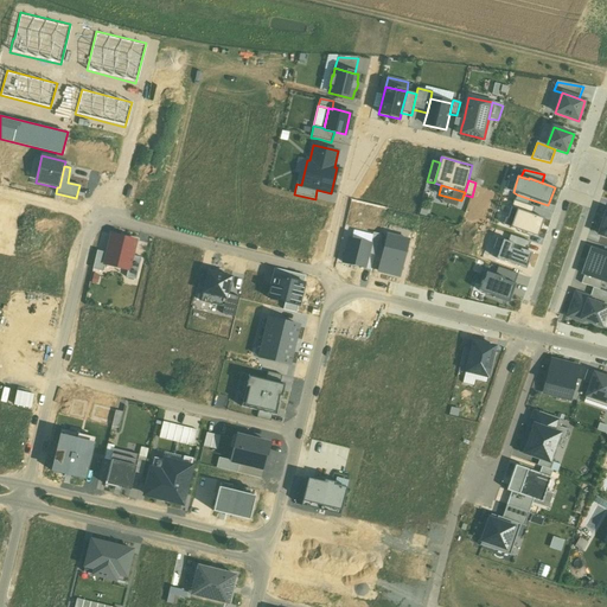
[(528,205),(530,199),(517,195),(515,200),(528,205)]
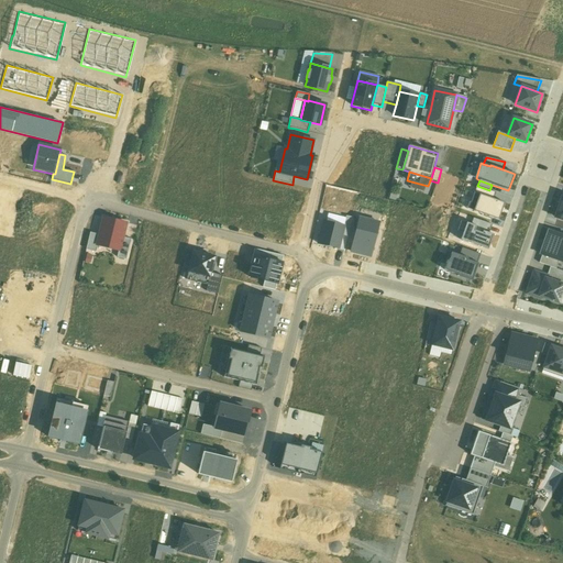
[(493,199),(495,192),(489,190),(477,186),(476,186),(474,192),(493,199)]
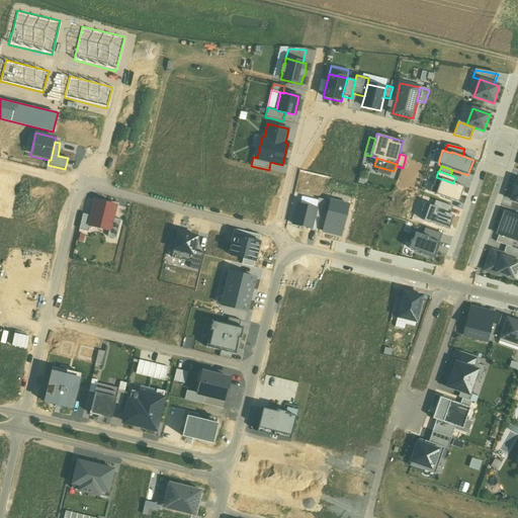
[(453,183),(436,177),(433,187),(437,189),(435,194),(458,202),(463,187),(453,183)]
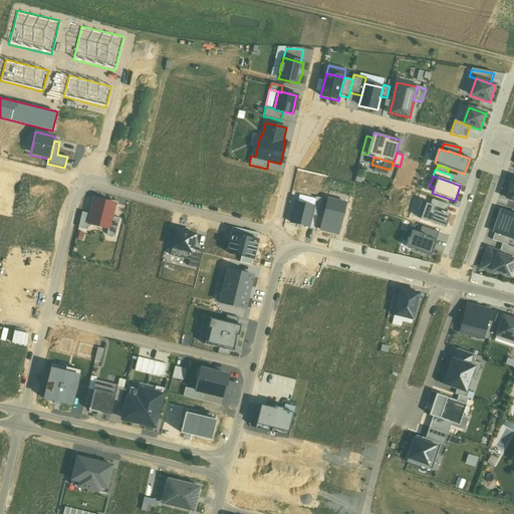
[(0,210),(7,212),(12,190),(0,187),(0,210)]
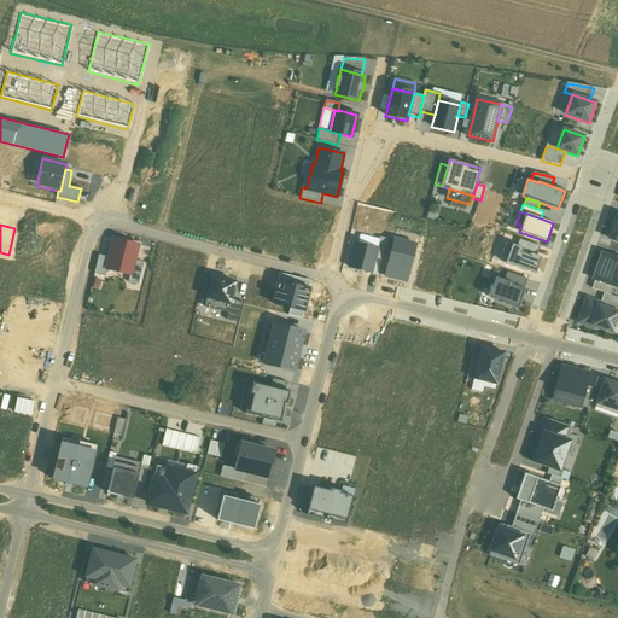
[(361,233),(359,242),(377,246),(379,237),(361,233)]
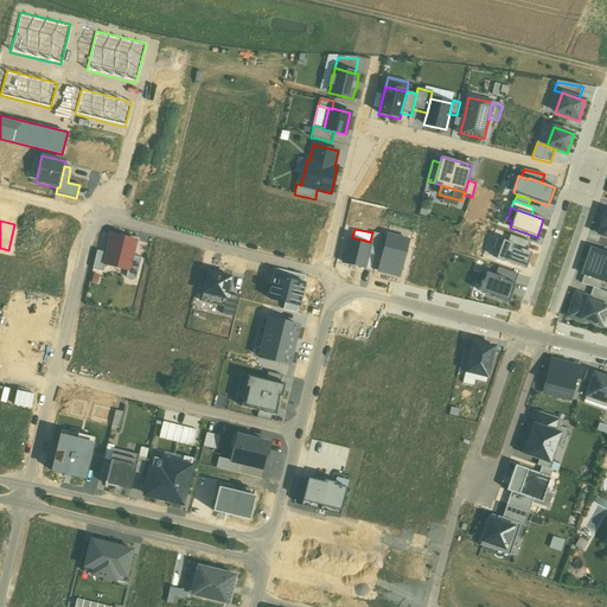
[(379,235),(374,234),(368,254),(375,255),(379,235)]
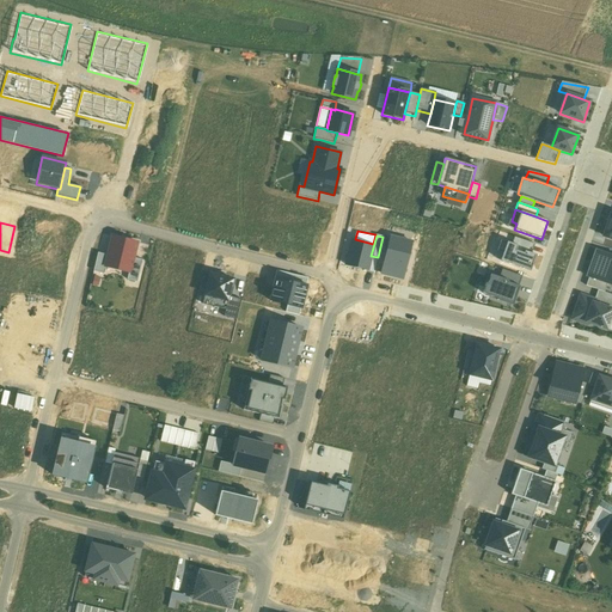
[(138,243),(112,237),(108,256),(105,267),(106,267),(129,273),(130,273),(134,258),(138,243)]
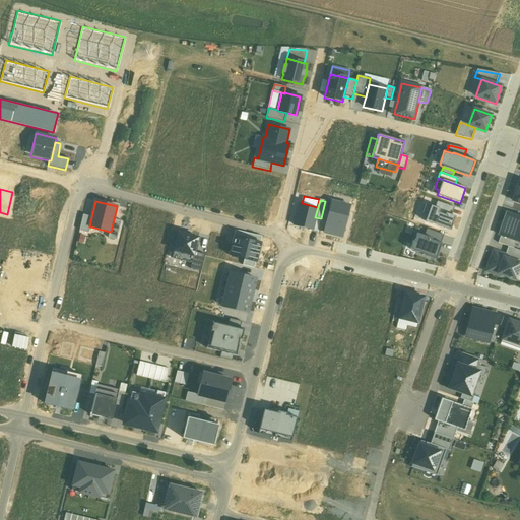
[(342,237),(349,206),(332,202),(324,233),(342,237)]
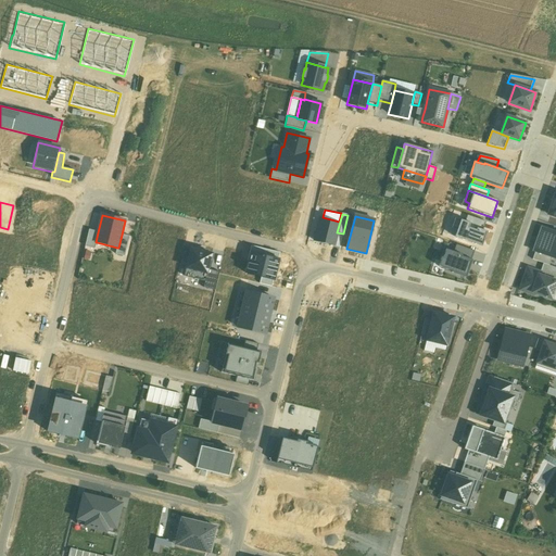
[(477,228),(483,230),(485,223),(467,216),(465,222),(470,224),(469,228),(476,230),(477,228)]
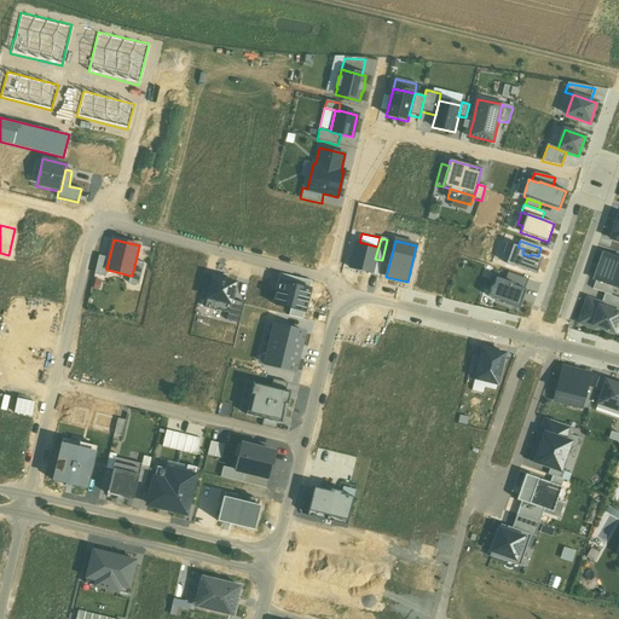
[(377,249),(357,243),(350,268),(371,273),(377,249)]
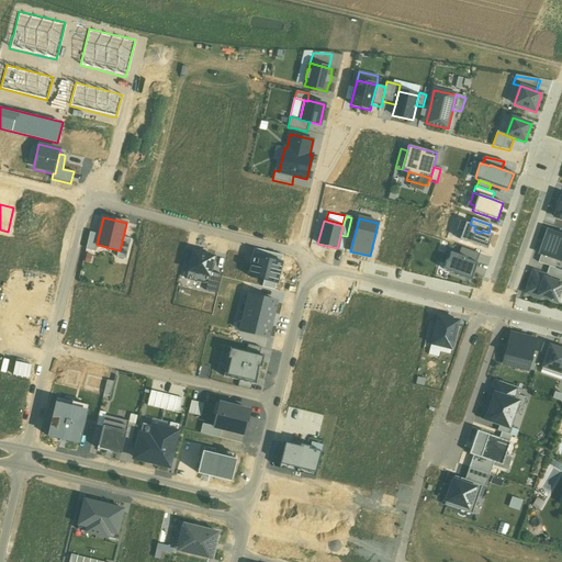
[(490,243),(492,234),(489,233),(482,231),(481,233),(474,231),(475,226),(460,221),(457,231),(454,229),(451,237),(481,247),(485,247),(490,243)]
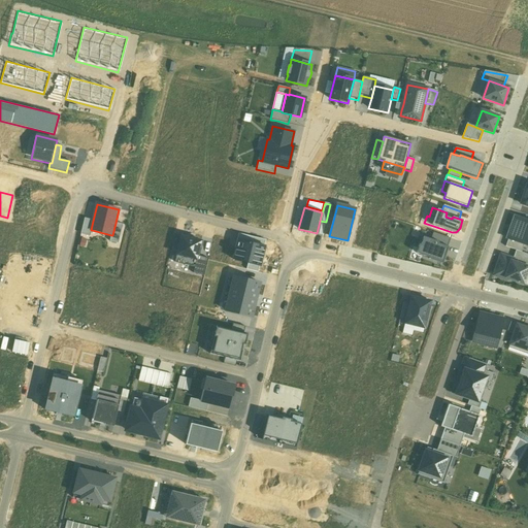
[(527,221),(514,217),(506,238),(508,239),(524,244),(527,245),(527,221)]
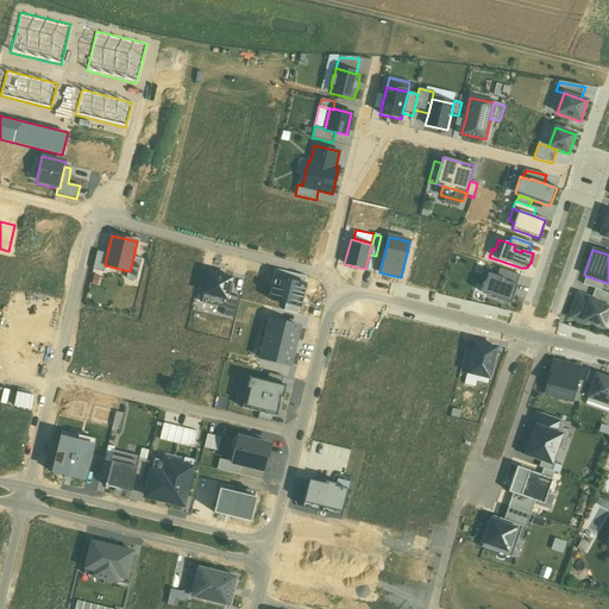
[(104,272),(106,265),(105,265),(107,255),(98,252),(93,270),(104,272)]
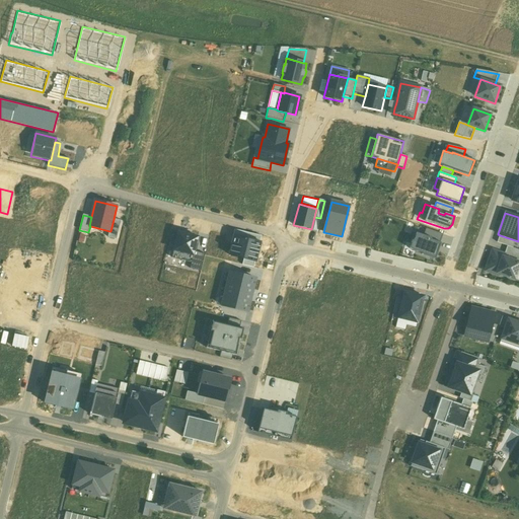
[(121,221),(114,219),(110,231),(109,231),(107,237),(117,239),(121,221)]
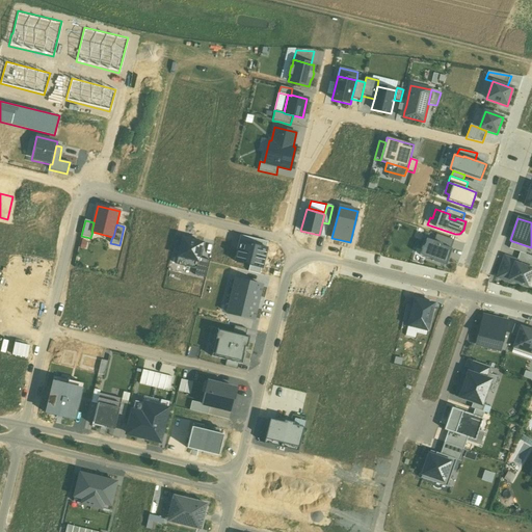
[(240,235),(239,241),(266,248),(267,242),(240,235)]
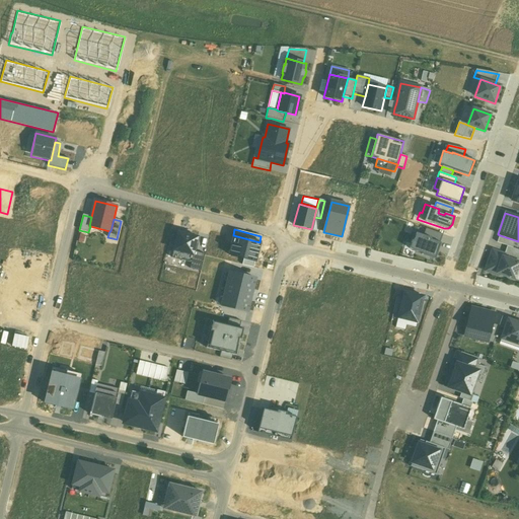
[(443,234),(426,229),(424,235),(431,238),(431,239),(440,242),(443,234)]
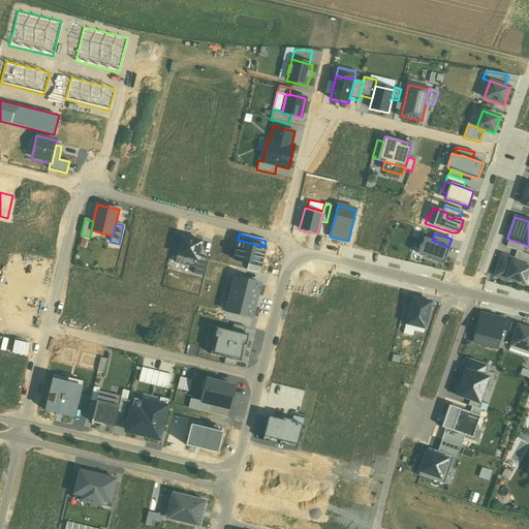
[(181,237),(176,255),(196,260),(197,260),(198,257),(203,242),(181,237)]
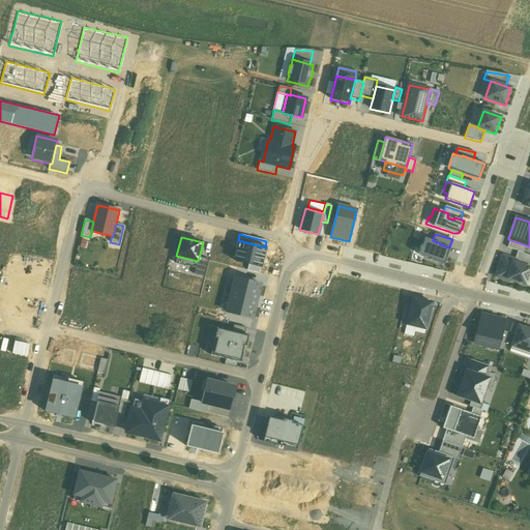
[(433,240),(424,238),(422,246),(420,245),(417,255),(421,256),(420,257),(444,265),(450,248),(449,247),(440,244),(440,243),(433,240)]
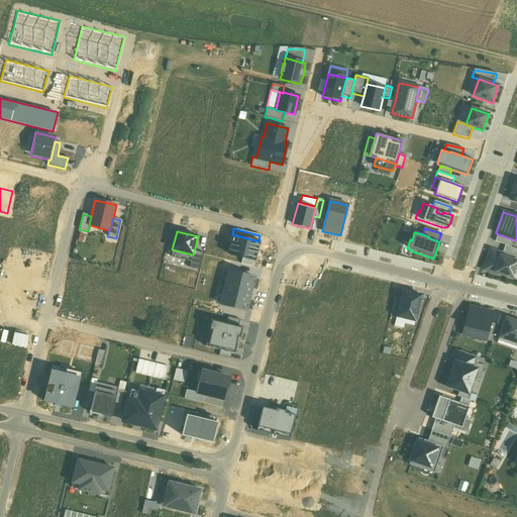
[(242,257),(254,261),(260,241),(259,241),(232,234),(227,253),(242,257)]
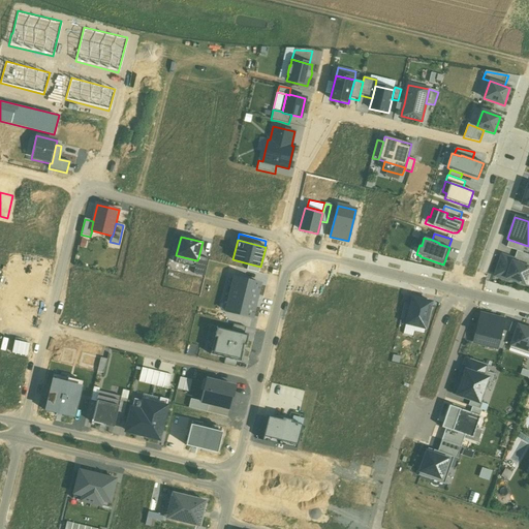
[(517,251),(523,253),(525,245),(509,240),(506,248),(517,251)]
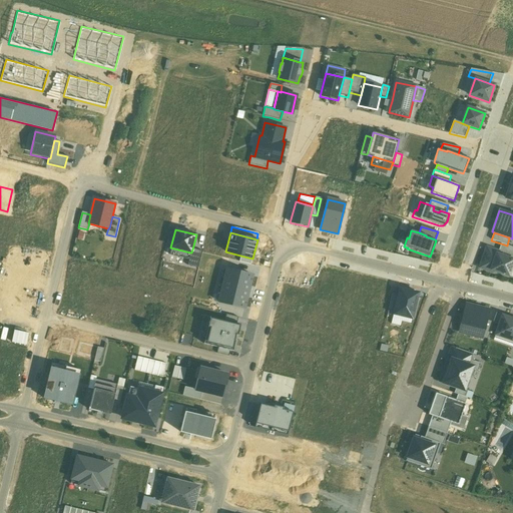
[(497,254),(512,260),(512,246),(507,245),(501,243),(498,251),(497,254)]
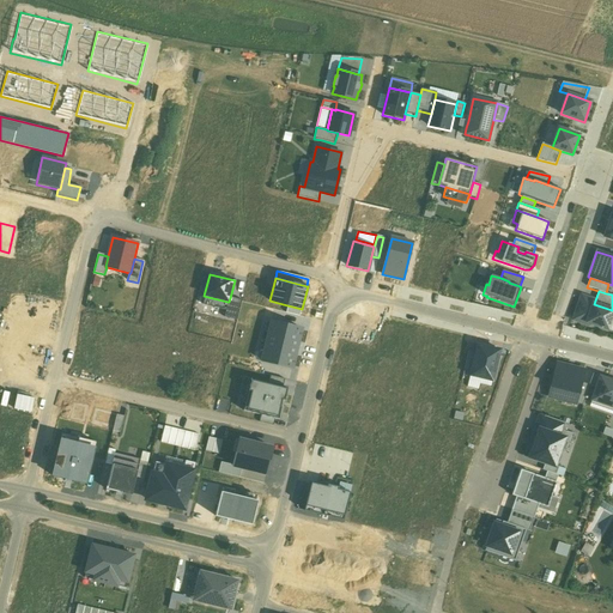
[(226,310),(228,302),(204,296),(201,304),(226,310)]
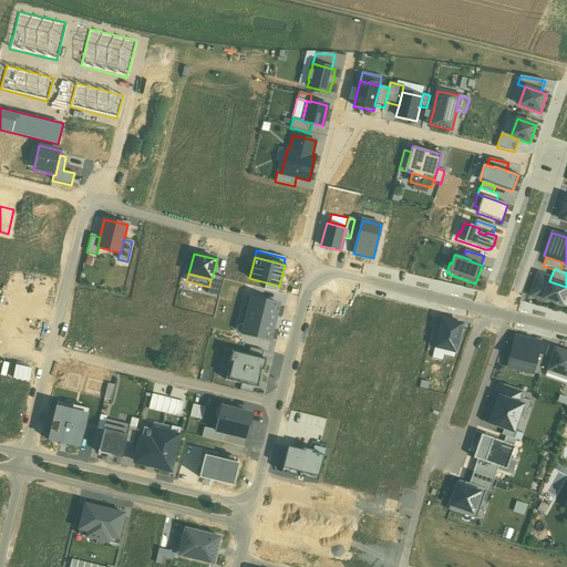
[(544,299),(562,306),(566,290),(566,287),(549,281),(550,278),(537,274),(529,297),(544,301),(544,299)]
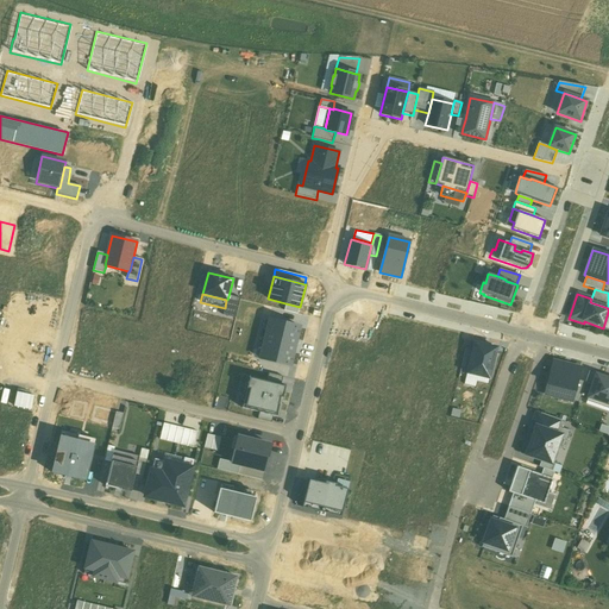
[(240,299),(228,296),(227,300),(226,300),(225,308),(223,315),(236,319),(240,299)]
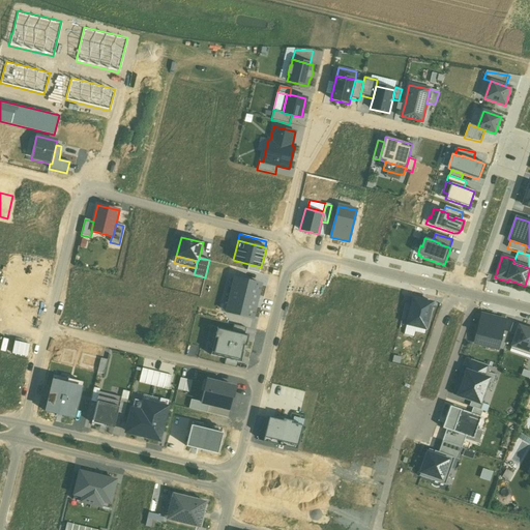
[(261,267),(248,264),(247,270),(259,273),(261,267)]
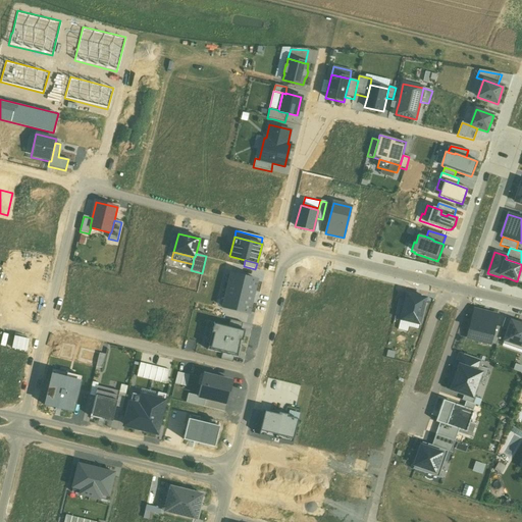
[(225,291),(253,297),(257,279),(229,273),(225,291)]
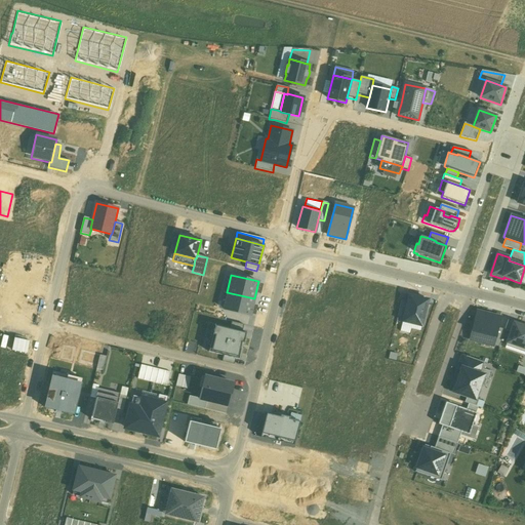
[(250,317),(254,298),(227,292),(223,310),(250,317)]
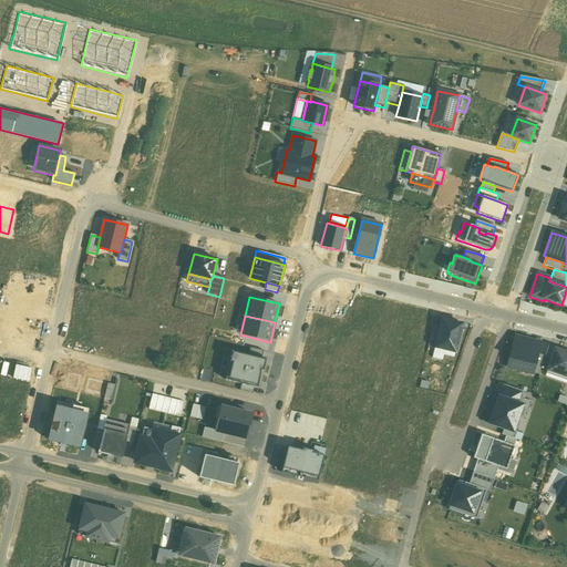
[(435,344),(435,348),(455,352),(462,325),(442,319),(441,327),(435,344)]
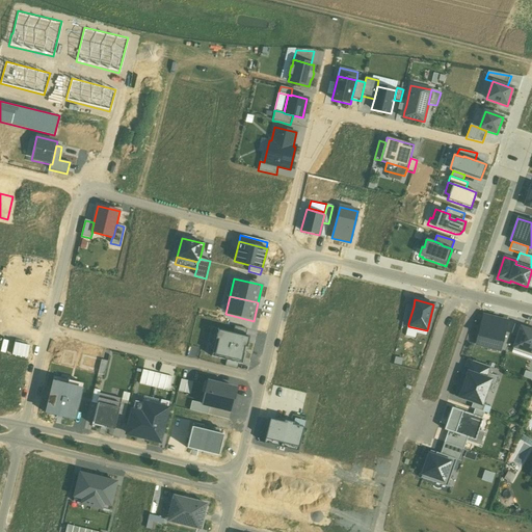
[(402,322),(408,323),(414,307),(406,304),(402,322)]
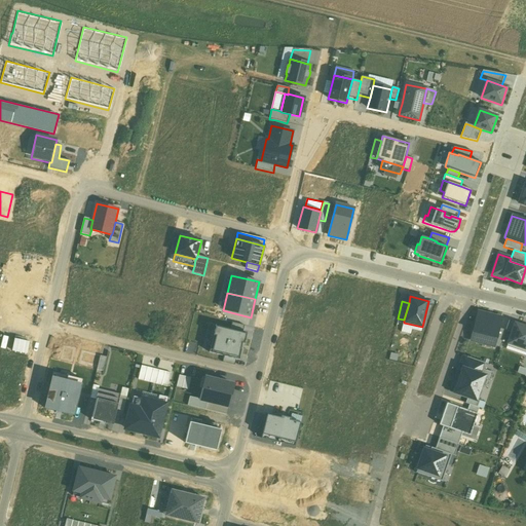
[(474,332),(472,341),(483,343),(488,340),(494,341),(498,329),(500,318),(478,312),(475,326),(474,326),(473,331),(474,332)]
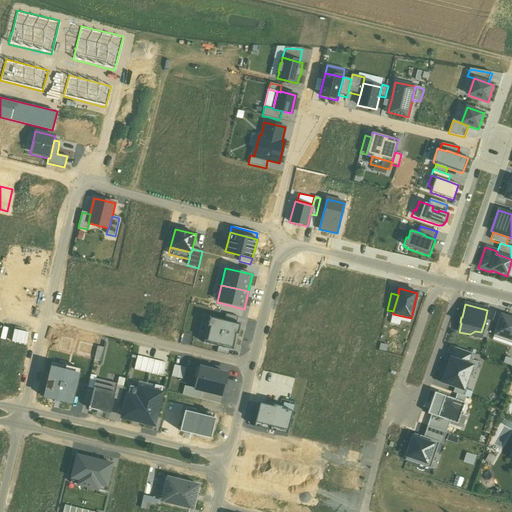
[(496,312),(492,323),(497,325),(501,315),(502,315),(502,314),(496,312)]
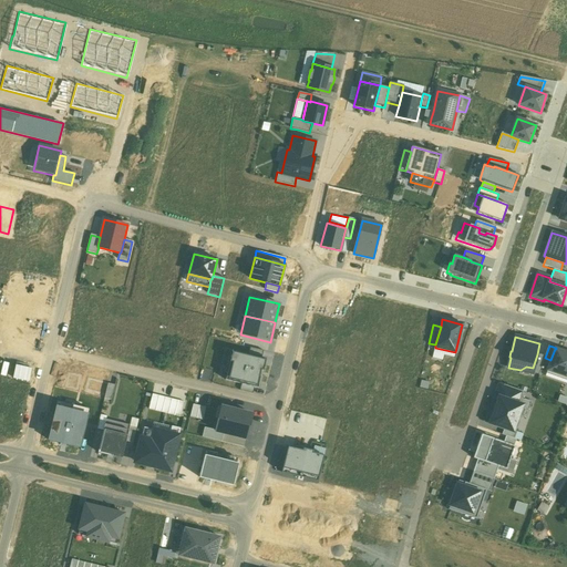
[(250,348),(249,353),(263,357),(264,351),(250,348)]
